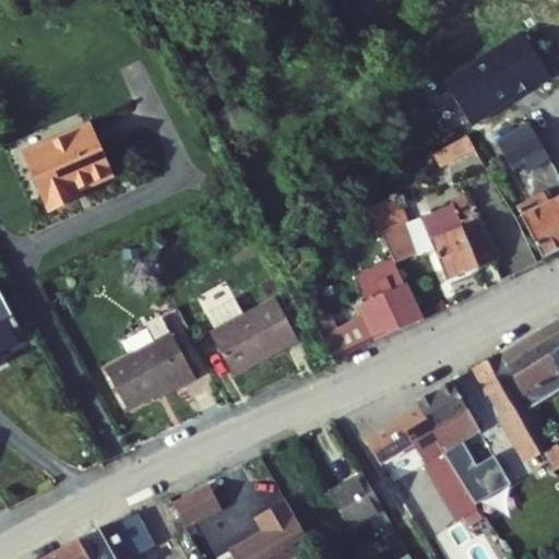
[(471,56),(424,82),(445,126),(549,68),(525,25),(471,56)]
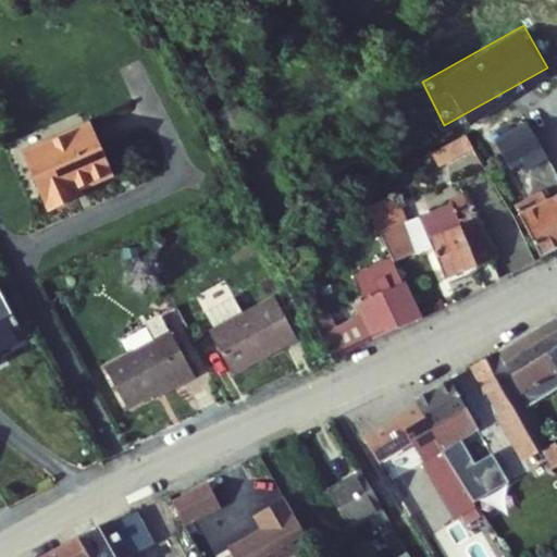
[(473,132),(498,174),(512,166),(531,156),(507,113),(473,132)]
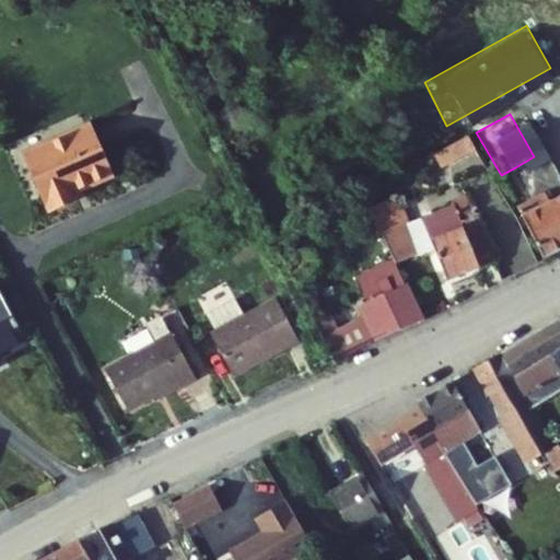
[(25,158),(57,216),(84,199),(79,190),(109,174),(82,125),(25,158)]
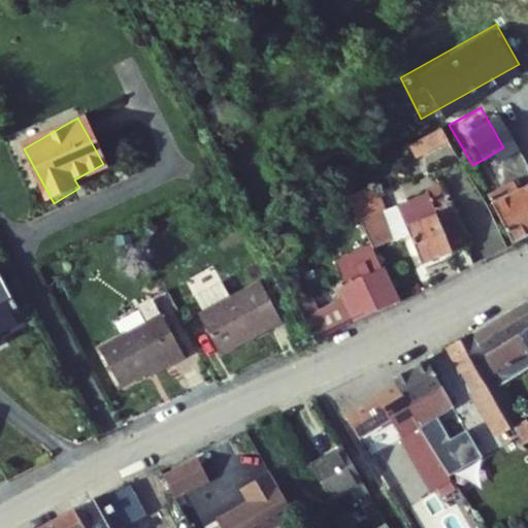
[(437,144),(430,134),(394,151),(399,163),(437,144)]
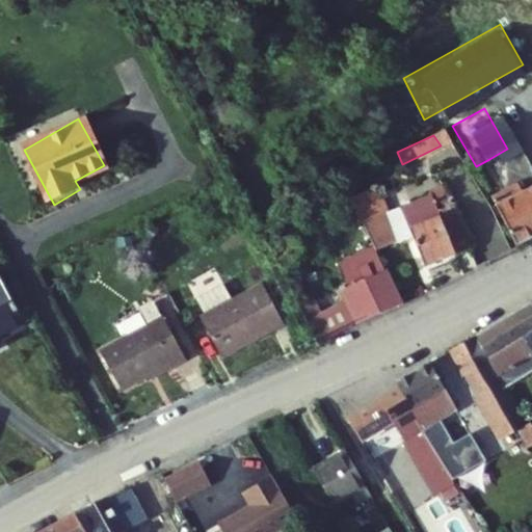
[(507,149),(489,159),(495,167),(512,158),(507,149)]
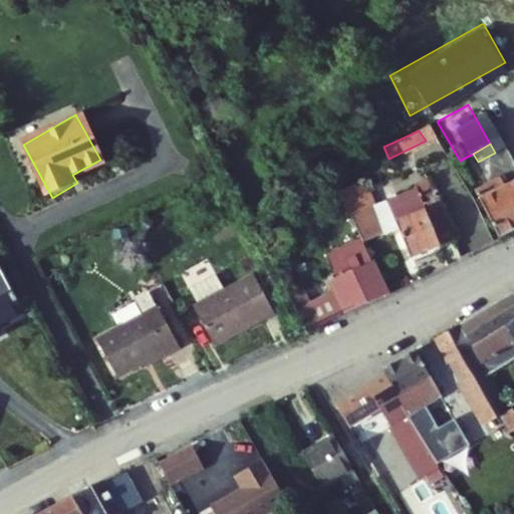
[(469,196),(493,240),(513,229),(513,181),(503,188),(497,179),(469,196)]
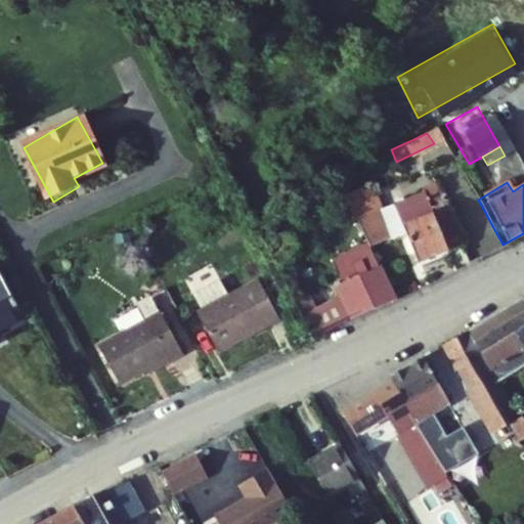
[(361,195),(345,204),(367,246),(398,227),(417,262),(460,238),(438,199),(423,208),(417,197),(375,219),(361,195)]
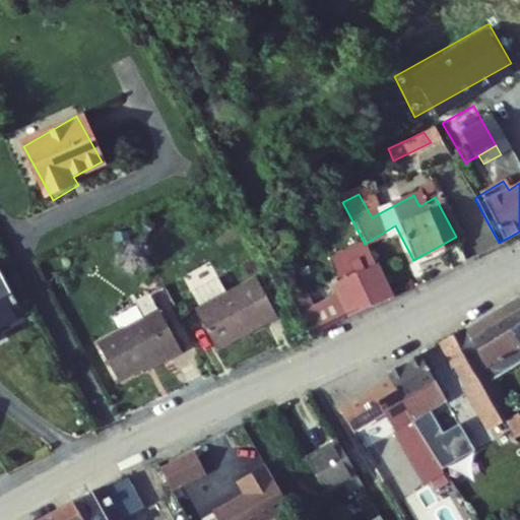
[(364,244),(363,242),(329,259),(340,280),(322,287),(326,298),(306,307),(300,293),(284,300),(304,335),(392,296),(364,244)]
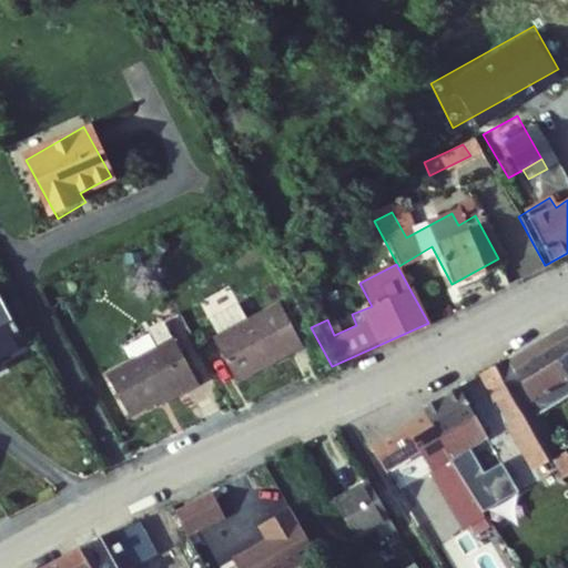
[(211,334),(227,368),(255,356),(262,364),(301,343),(276,298),(244,315),(235,298),(205,314),(215,332),(211,334)]
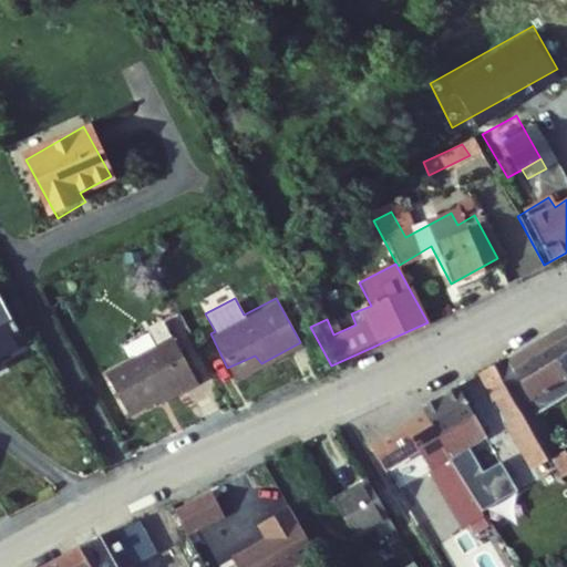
[(0,350),(18,341),(0,308),(0,350)]
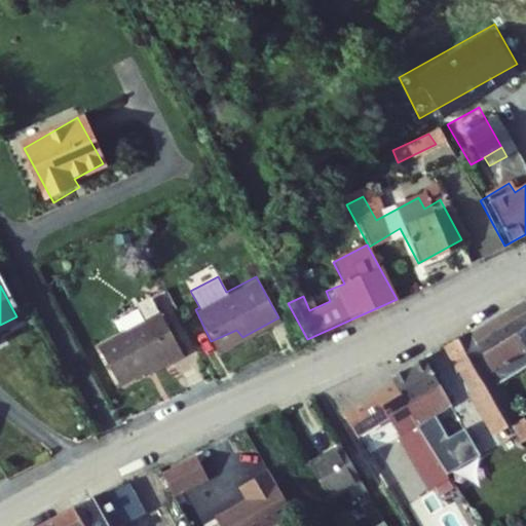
[(525,301),(471,330),(502,381),(525,367),(525,301)]
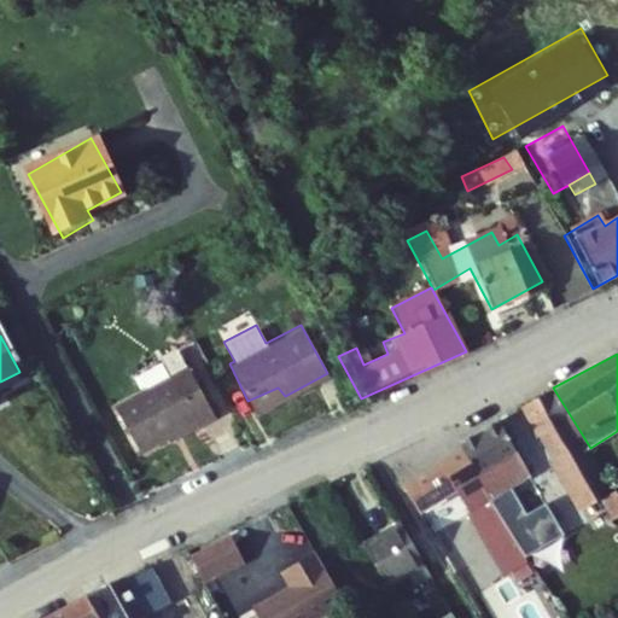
[(116,410),(141,454),(193,426),(200,433),(220,423),(190,373),(116,410)]
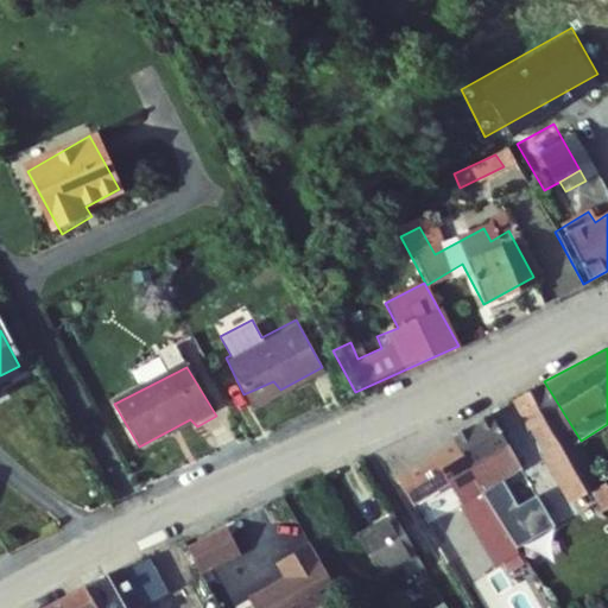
[(244,394),(249,406),(280,390),(273,381),(244,394)]
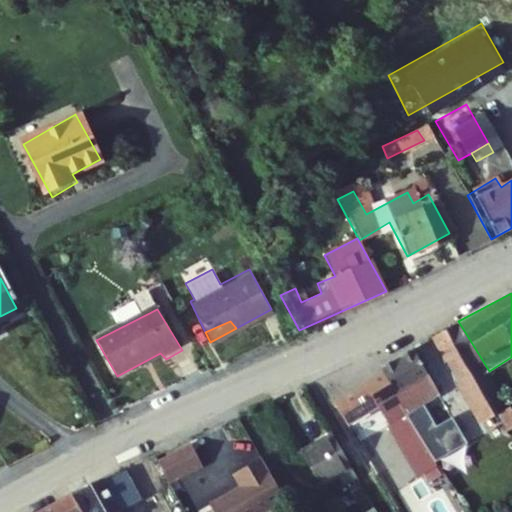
[(434,334),(491,434),(510,422),(454,323),(434,334)]
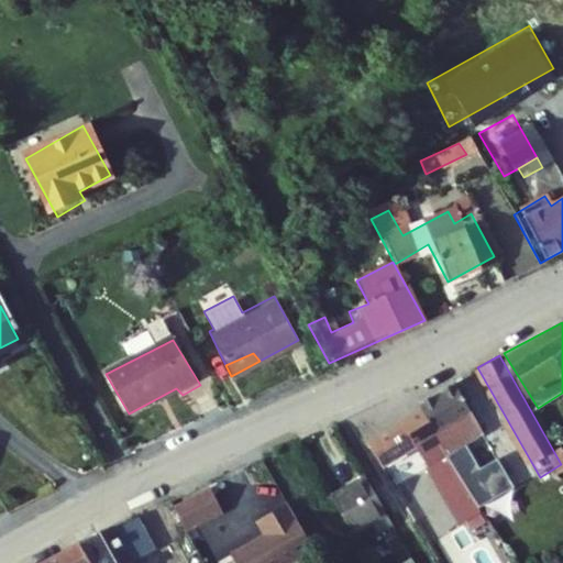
[(409,405),(415,412),(465,495),(487,481),(465,441),(483,431),(453,376),(409,405)]
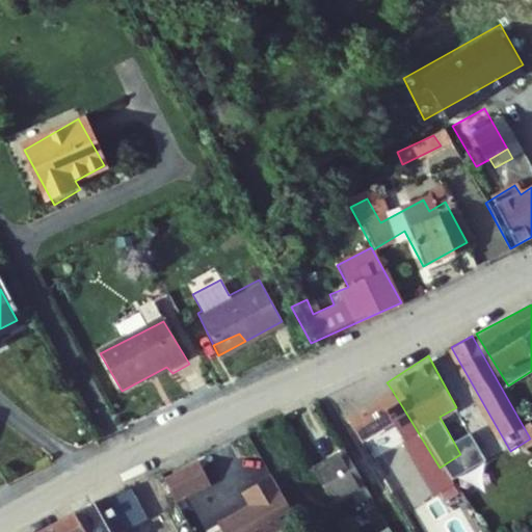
[(347,415),(361,439),(390,424),(433,496),(451,485),(440,468),(392,390),(347,415)]
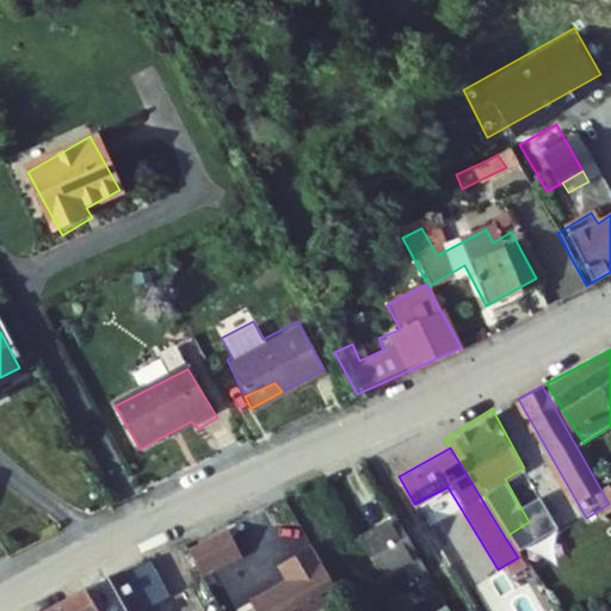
[(363,536),(387,579),(426,557),(402,514),(363,536)]
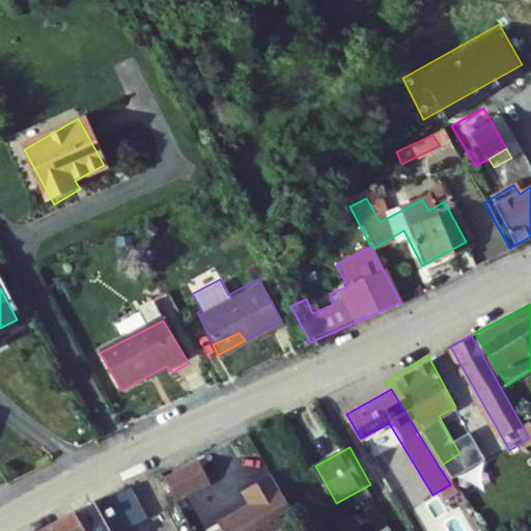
[(160,480),(172,503),(214,480),(200,458),(160,480)]
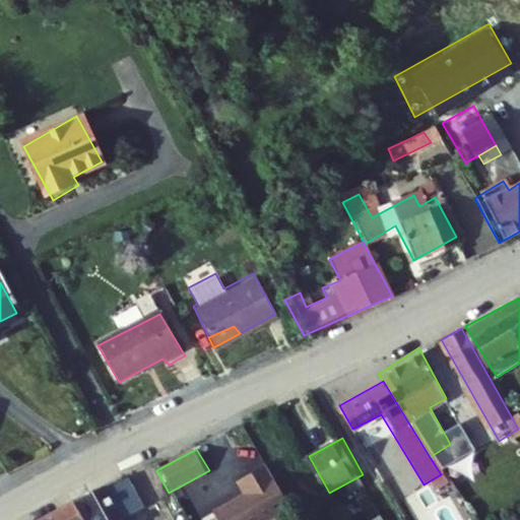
[(265,457),(237,472),(244,486),(212,504),(220,519),(249,519),(288,499),(265,457)]
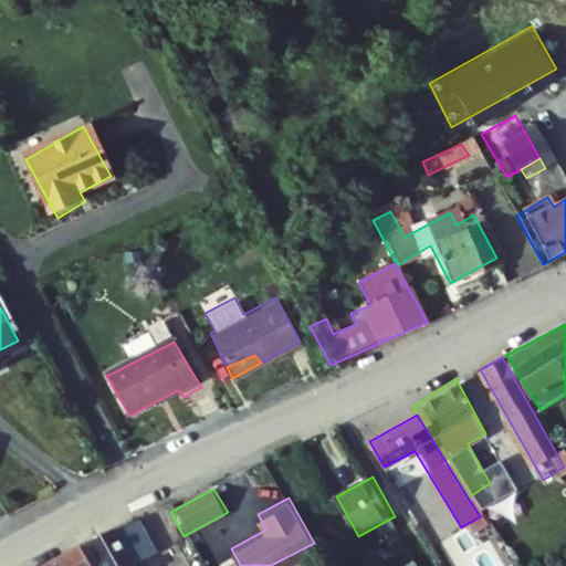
[(513,507),(490,522),(503,543),(526,530),(513,507)]
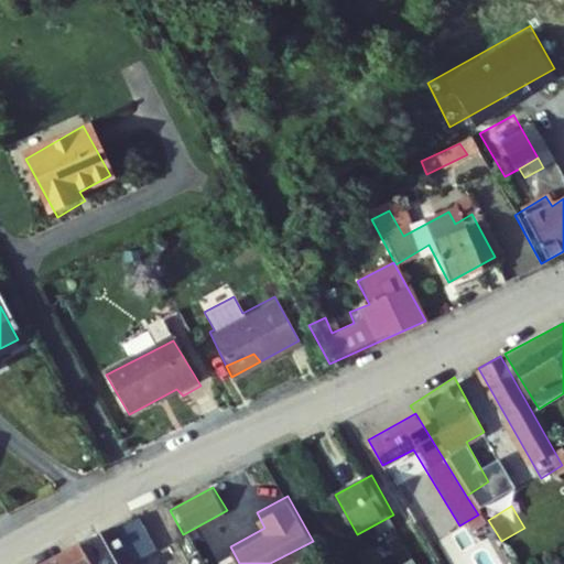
[(136,514),(110,528),(126,555),(150,542),(136,514)]
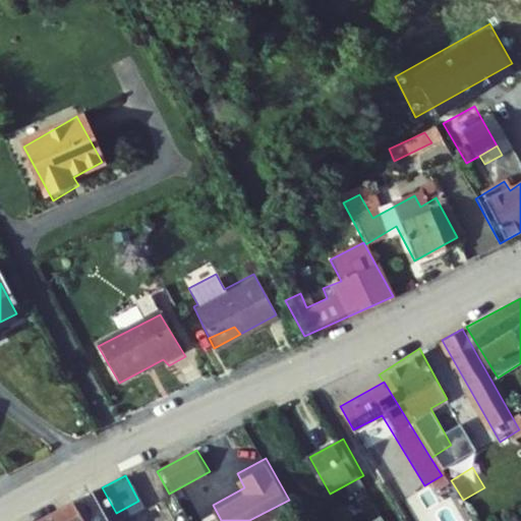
[(78,501),(91,520),(119,520),(116,513),(102,487),(78,501)]
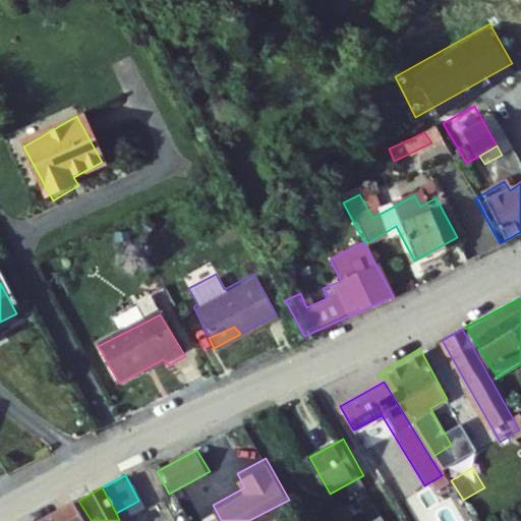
[(80,520),(71,505),(40,520),(80,520)]
